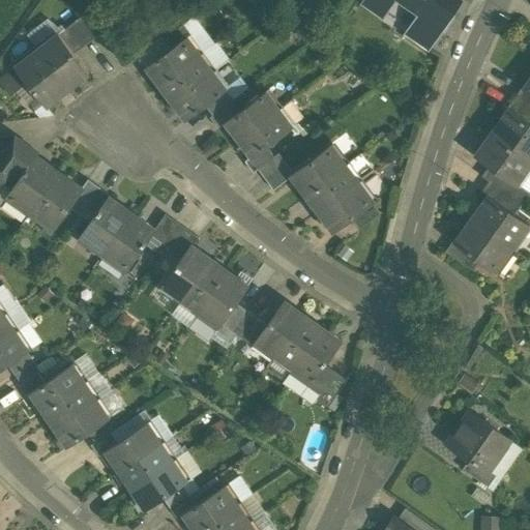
[(362,0),(361,2),(380,16),(390,0),(398,0),(417,13),(404,33),(428,50),(446,23),(437,17),(447,0),(362,0)]
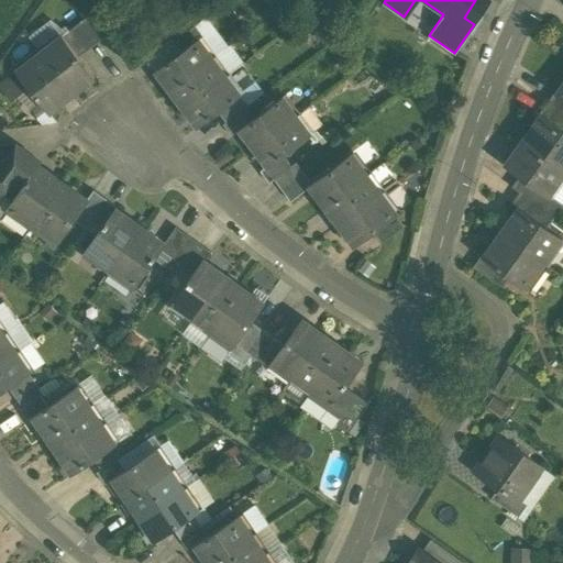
[(488,0),(475,0),(464,18),(474,24),(490,1),(488,0)]
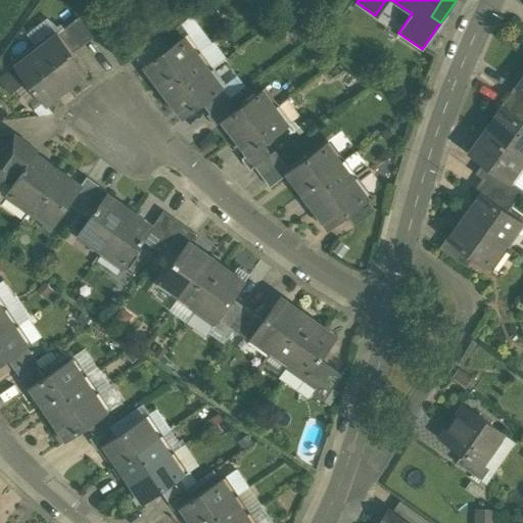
[(102,31),(87,10),(77,18),(92,38),(102,31)]
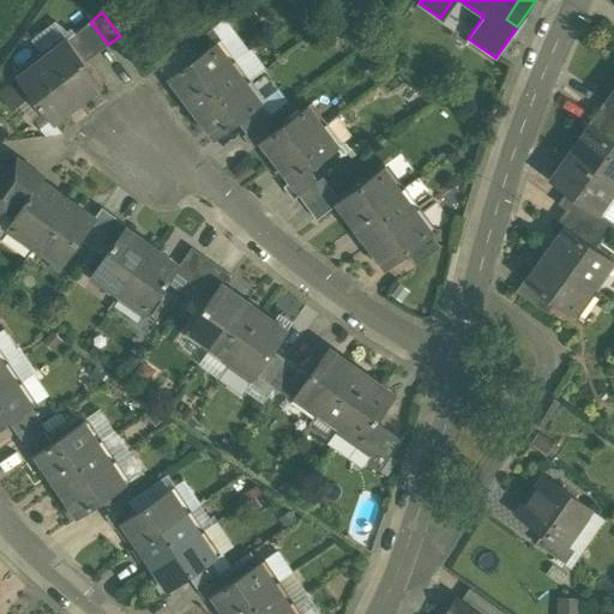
[(108,44),(90,22),(78,30),(97,54),(108,44)]
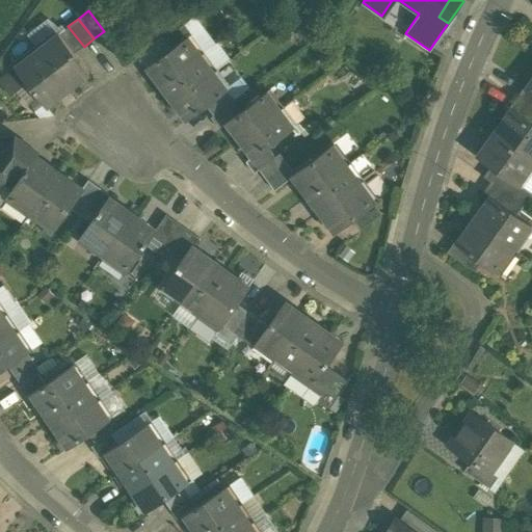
[(186,22),(163,38),(170,49),(186,36),(187,38),(194,33),(186,22)]
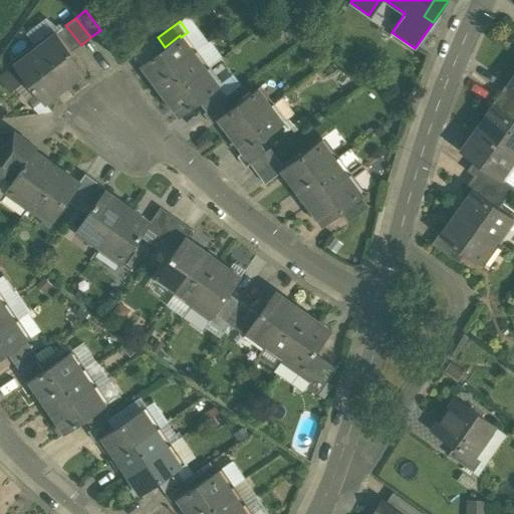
[(81,45),(65,25),(56,32),(71,52),(81,45)]
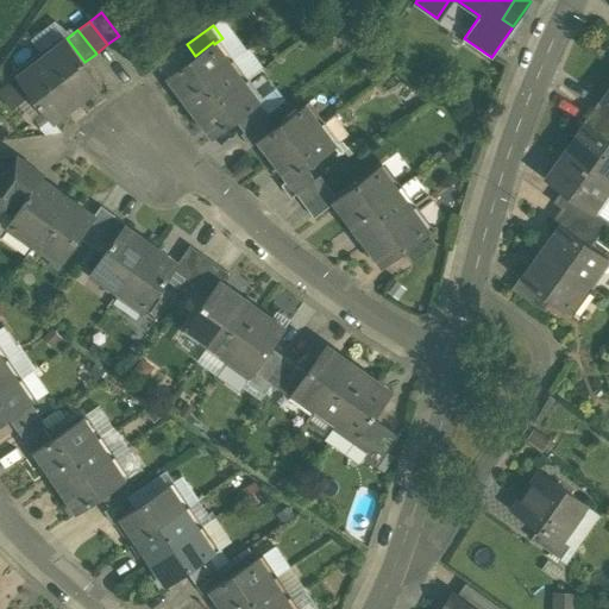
[(67,38),(44,56),(80,101),(102,85),(85,62),(67,38)]
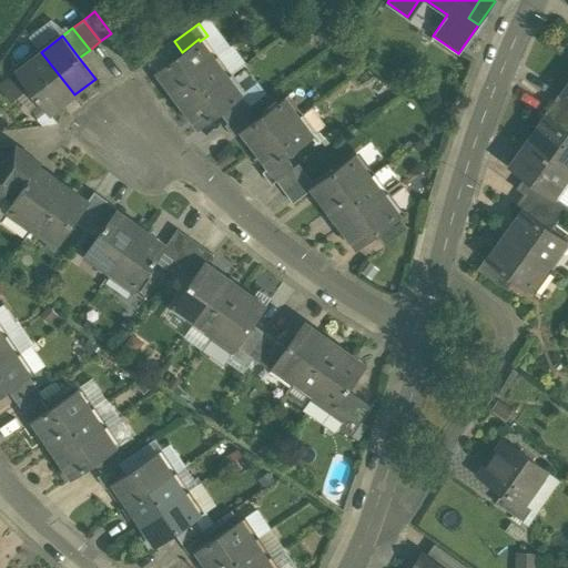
[(182,52),(156,71),(170,89),(213,58),(200,41),(199,39),(182,52)]
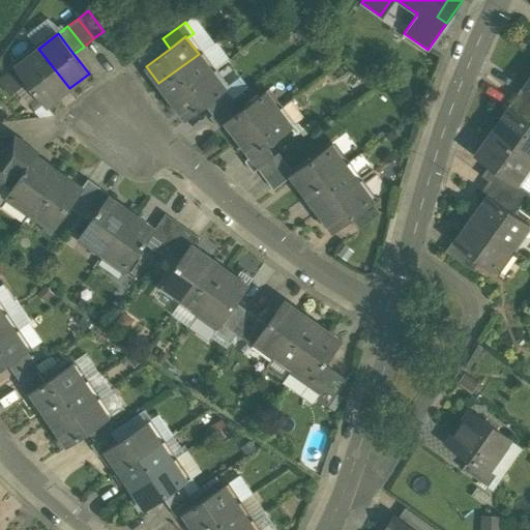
[(38,49),(15,67),(46,107),(69,88),(38,49)]
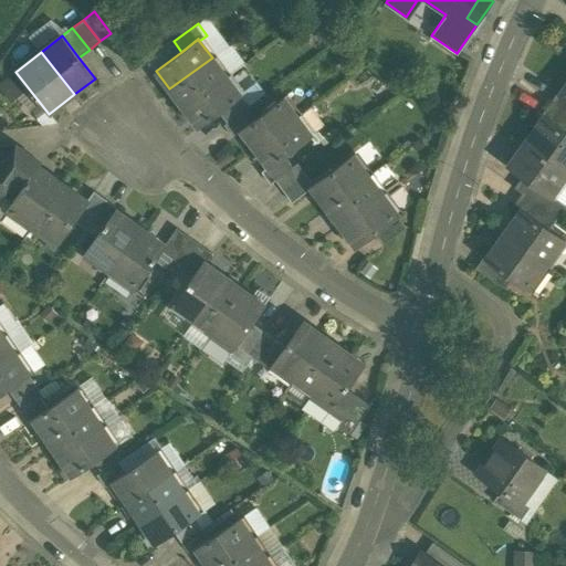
[(212,58),(169,88),(184,108),(226,76),(212,58)]
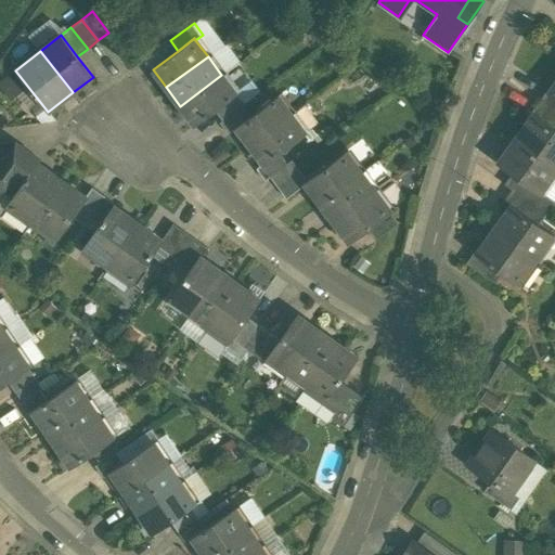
[(221,75),(180,106),(193,125),(215,110),(235,94),(221,75)]
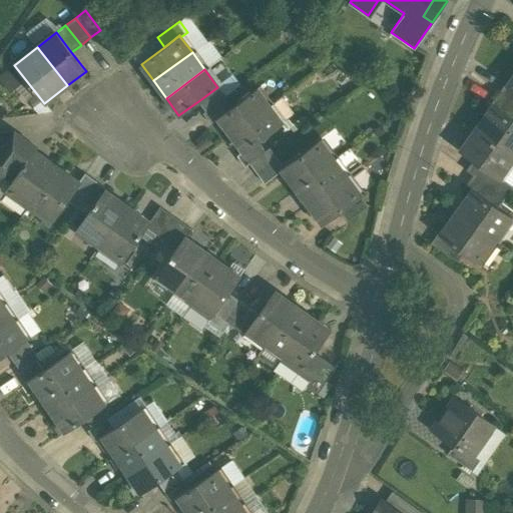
[(512,90),(508,87),(508,86),(506,85),(499,95),(512,104),(512,90)]
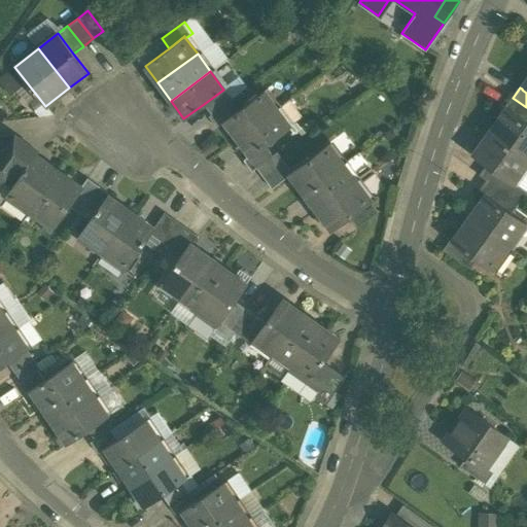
[(223,90),(204,104),(211,114),(227,102),(232,99),(223,90)]
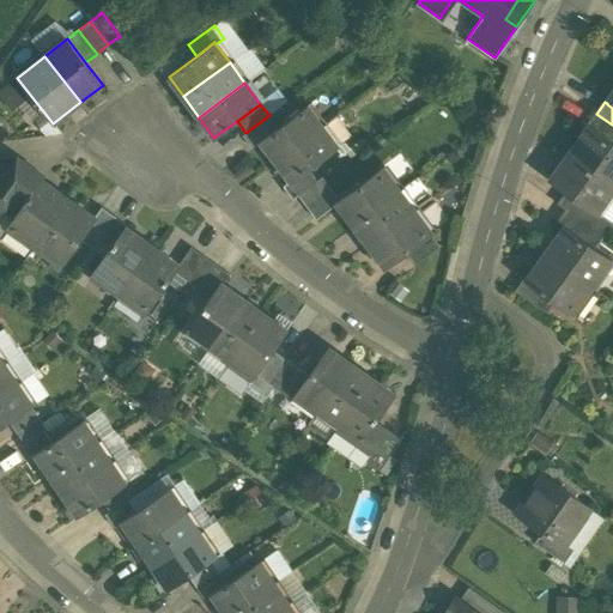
[(274,131),(260,140),(261,141),(275,161),(322,127),(307,107),(274,131)]
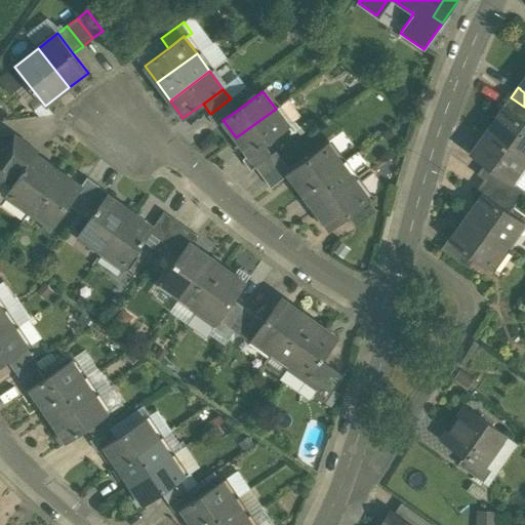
[(524,107),(511,97),(502,109),(505,110),(506,109),(524,122),(524,107)]
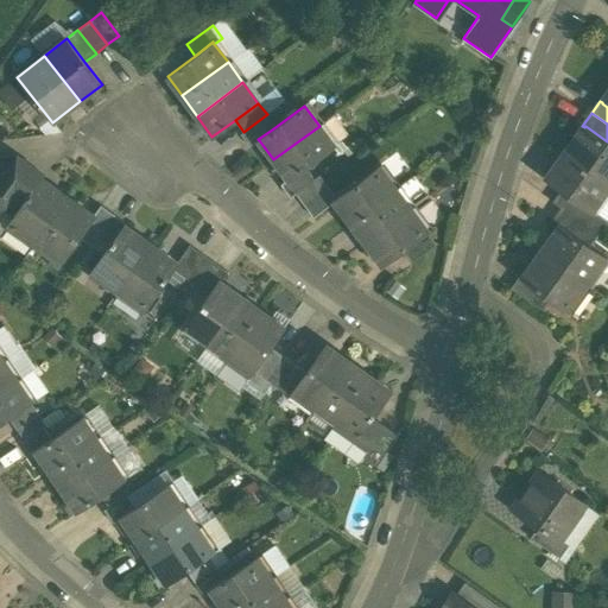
[(244,132),(240,134),(249,146),(259,140),(258,139),(272,130),(263,118),(244,132)]
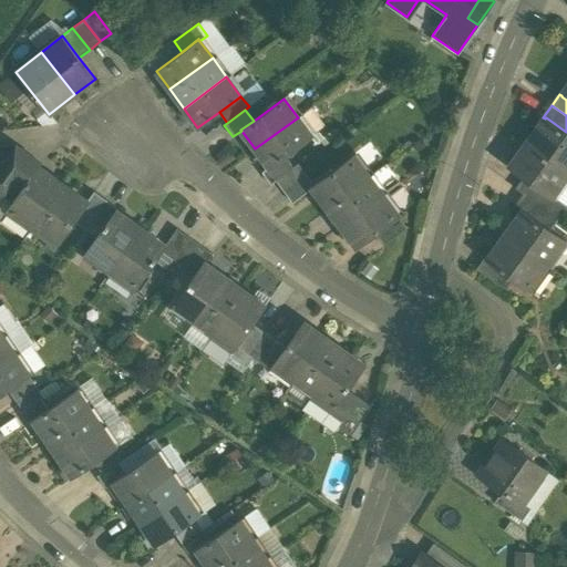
[(298,117),(255,148),(268,167),(269,168),(285,156),(312,136),(298,117)]
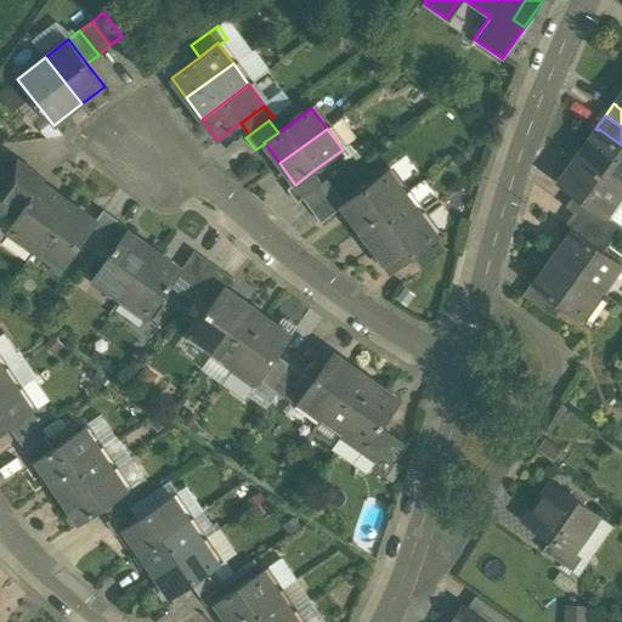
[(621,145),(599,129),(598,130),(580,156),(621,186),(621,145)]
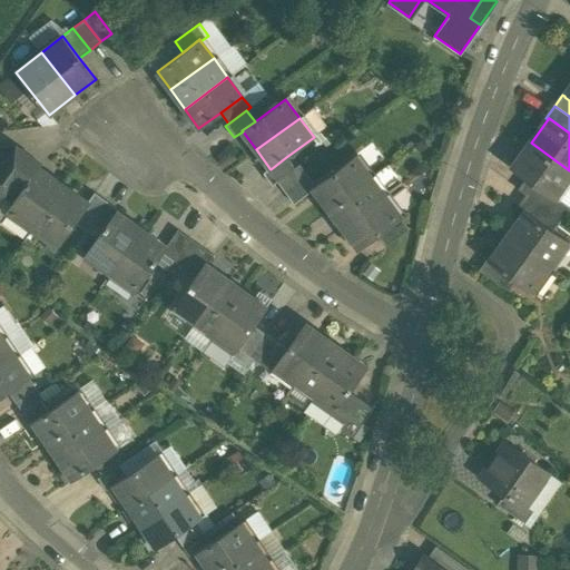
[(569,178),(569,170),(531,143),(512,169),(527,179),(556,199),(557,198),(569,178)]
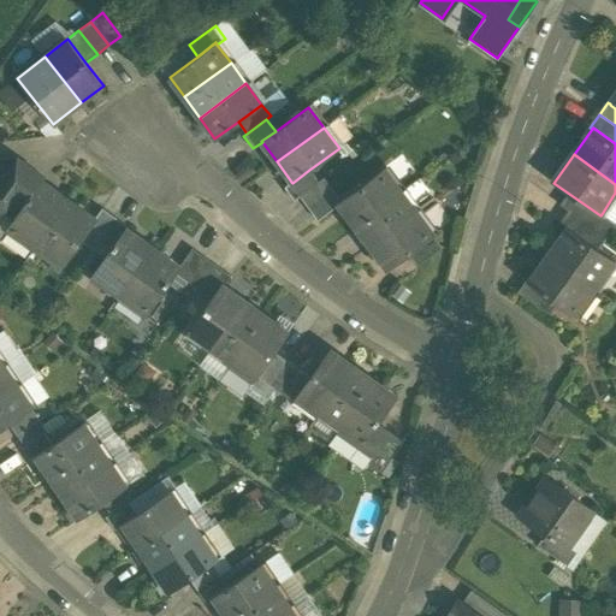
[(15,167),(6,181),(4,178),(0,182),(0,211),(3,213),(13,197),(16,195),(25,202),(41,181),(42,182),(46,178),(21,160),(19,164),(18,163),(15,167)]
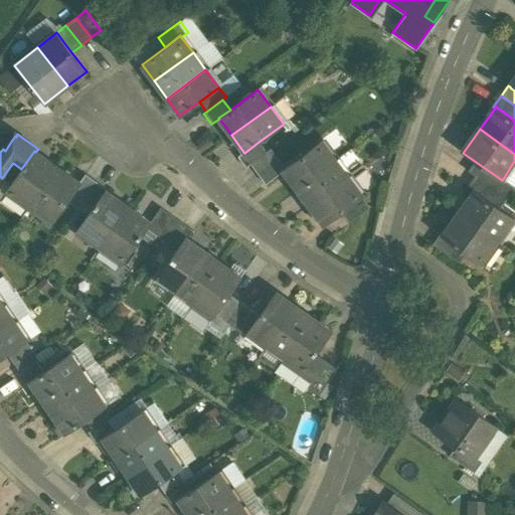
[(12,140),(0,140),(0,152),(3,149),(5,151),(12,140)]
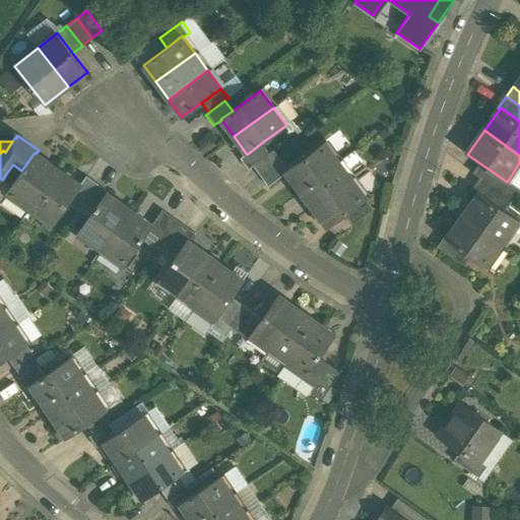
[(287,170),(285,172),(286,173),(300,191),(339,161),(325,142),(287,170)]
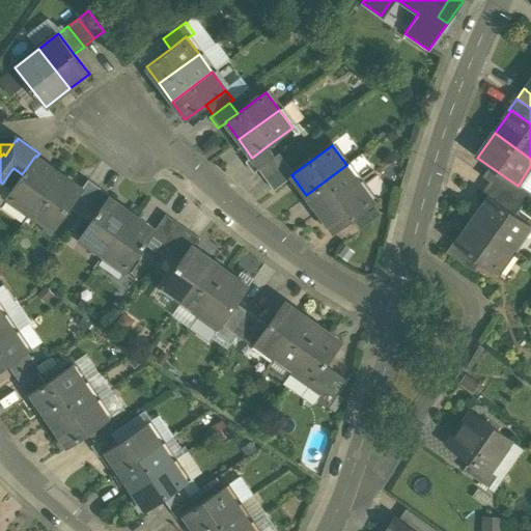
[(267,146),(252,158),(251,157),(246,161),(253,172),(258,168),(274,157),(267,146)]
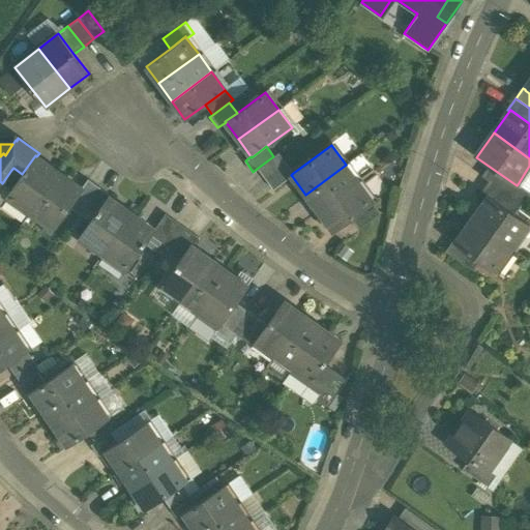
[(273,156),(258,168),(265,178),(286,163),(278,152),(273,156)]
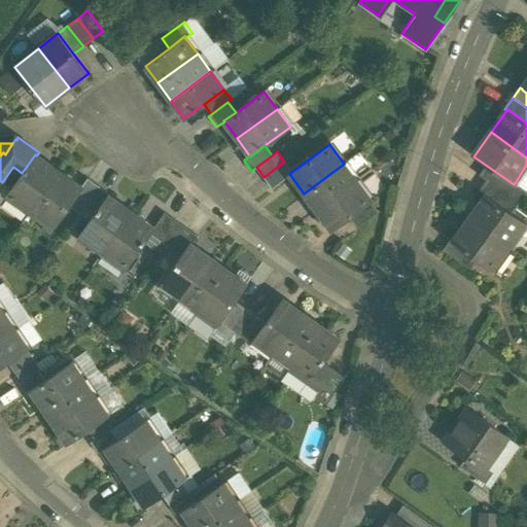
[(11,188),(6,195),(30,212),(59,172),(36,155),(35,154),(22,173),(11,188)]
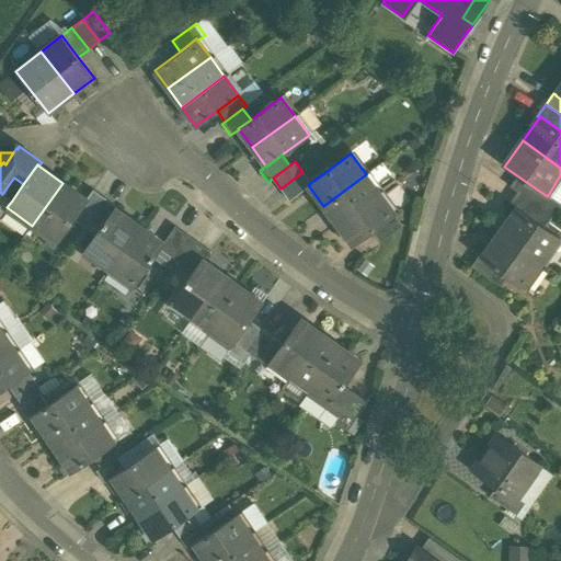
[(302,172),(281,189),(289,201),(309,186),(308,185),(310,183),(302,172)]
